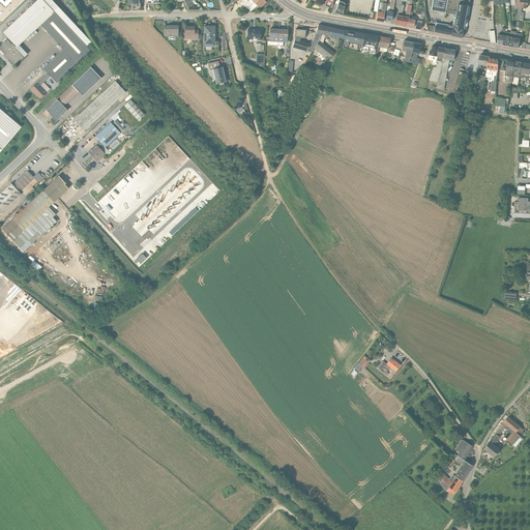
[(63,49),(82,31),(52,0),(36,0),(2,32),(12,42),(11,43),(6,38),(2,42),(2,43),(0,46),(0,50),(13,64),(20,59),(21,60),(27,54),(19,45),(40,25),(63,49)]
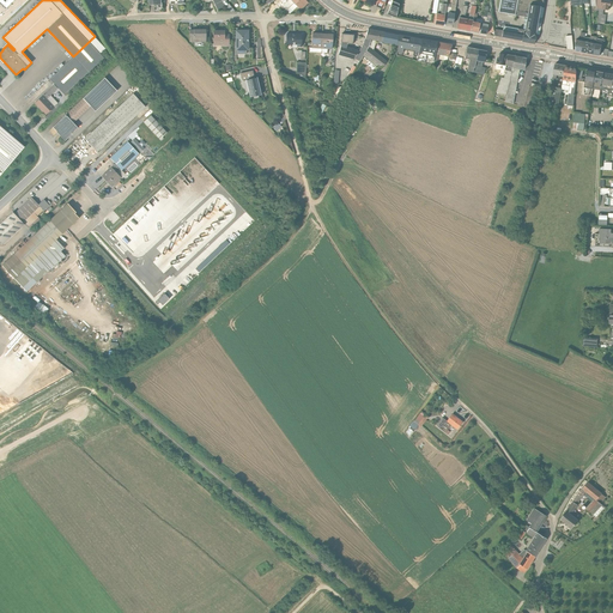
[(301,11),(308,2),(305,0),(287,0),(281,6),(289,14),(297,7),(301,11)]
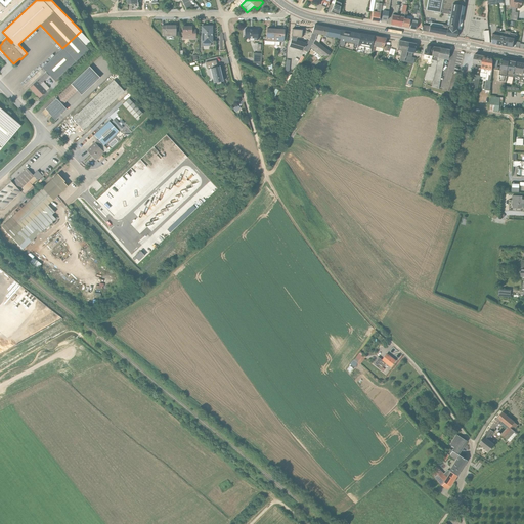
[(341,0),(335,0),(331,12),(339,15),(341,0)]
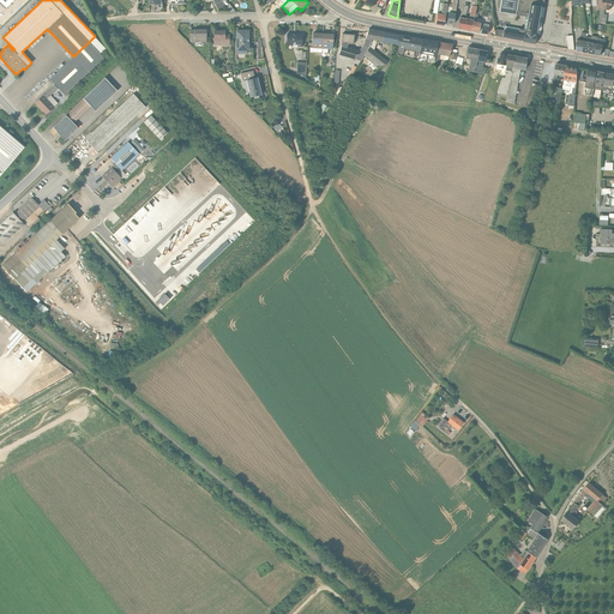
[(437,14),(435,25),(444,26),(445,12),(446,4),(446,0),(433,0),(432,13),(437,13),(437,14)]
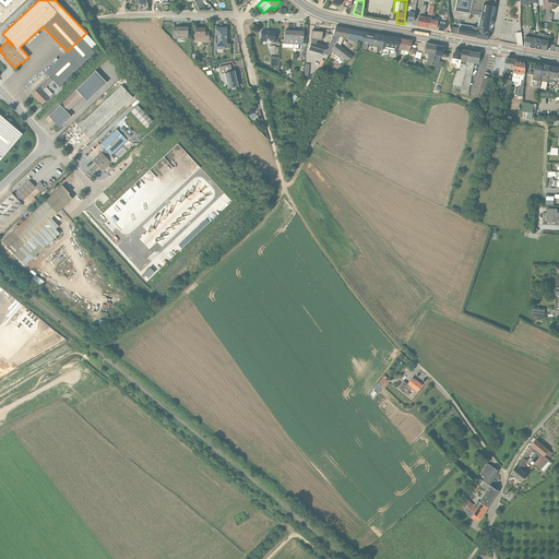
[(413,23),(416,0),(412,0),(412,4),(406,3),(405,11),(407,11),(406,22),(413,23)]
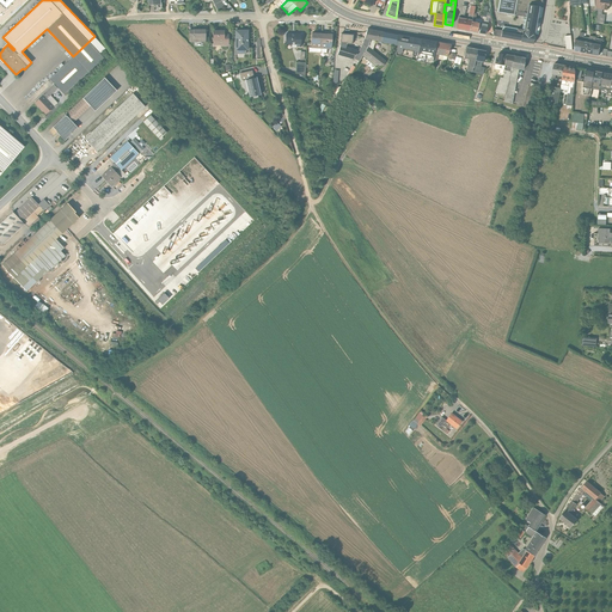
[(469,0),(469,4),(470,4),(467,17),(464,16),(460,30),(469,31),(475,0),(469,0)]
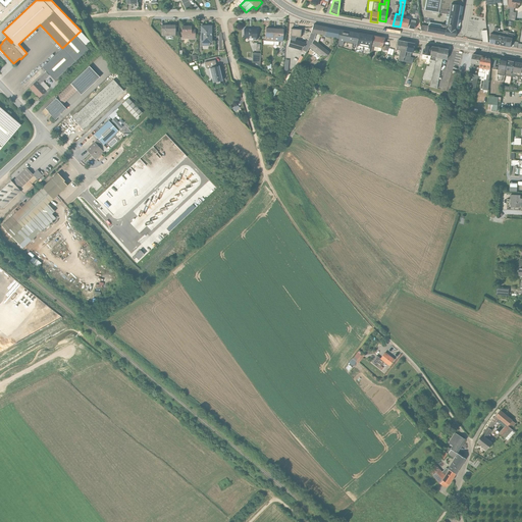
[(438,12),(439,0),(425,0),(424,10),(437,12),(438,12)]
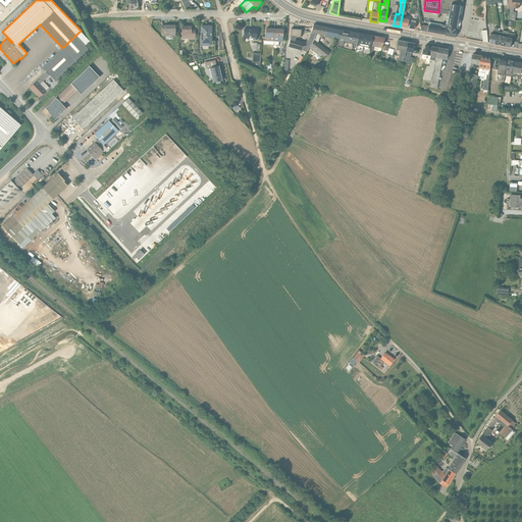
[(427,25),(427,31),(426,32),(444,35),(444,36),(445,36),(448,36),(450,37),(454,37),(455,37),(456,30),(454,30),(455,29),(455,28),(456,28),(460,6),(461,6),(462,0),(439,0),(438,12),(446,14),(448,14),(446,25),(445,25),(428,22),(427,25)]
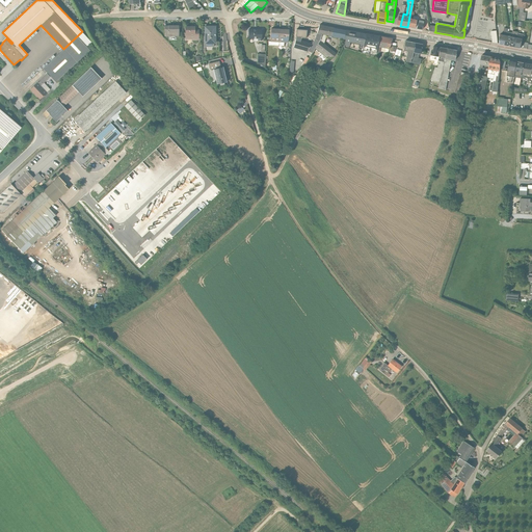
[(524,0),(517,0),(517,7),(528,8),(529,5),(530,5),(530,1),(524,0)]
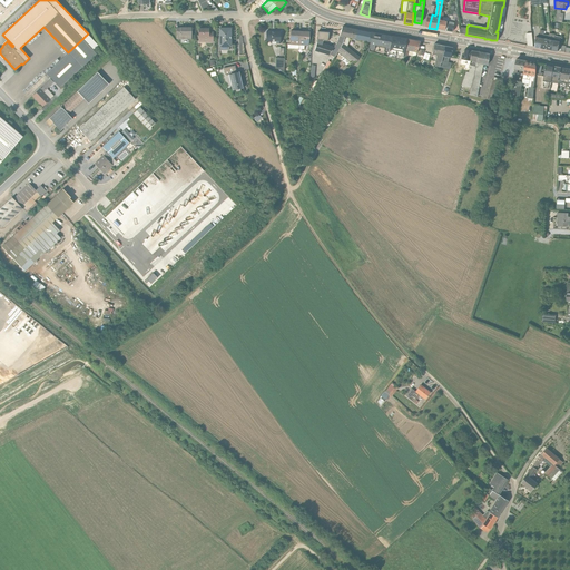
[(432,15),(434,6),(431,5),(428,17),(426,16),(425,27),(429,28),(432,15)]
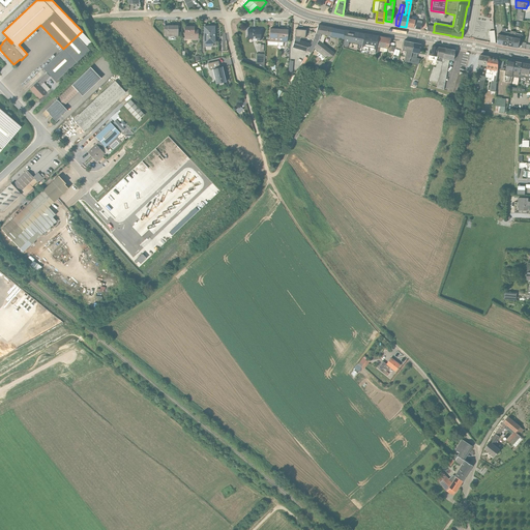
[(422,5),(419,5),(414,28),(420,29),(422,21),(421,21),(422,18),(423,13),(421,13),(420,13),(422,5)]
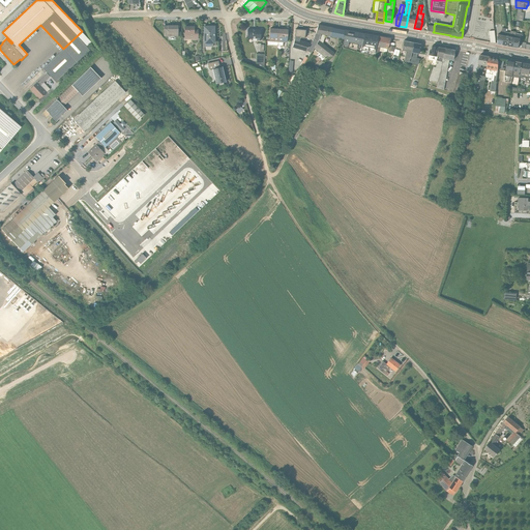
[(462,28),(462,29),(466,30),(470,6),(468,6),(467,6),(463,28),(462,28)]
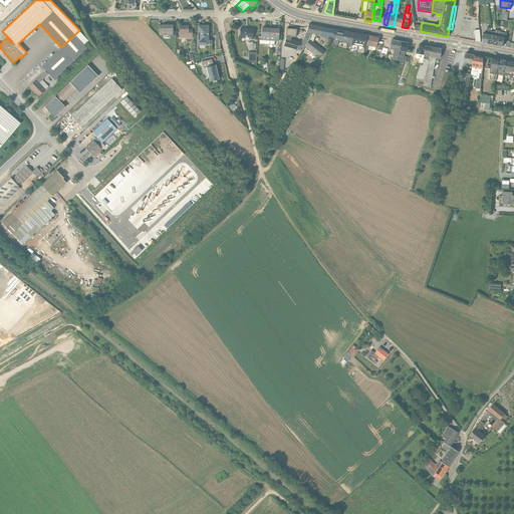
[(401,27),(402,18),(404,19),(405,14),(403,14),(403,16),(400,15),(400,12),(397,12),(394,26),(401,27)]
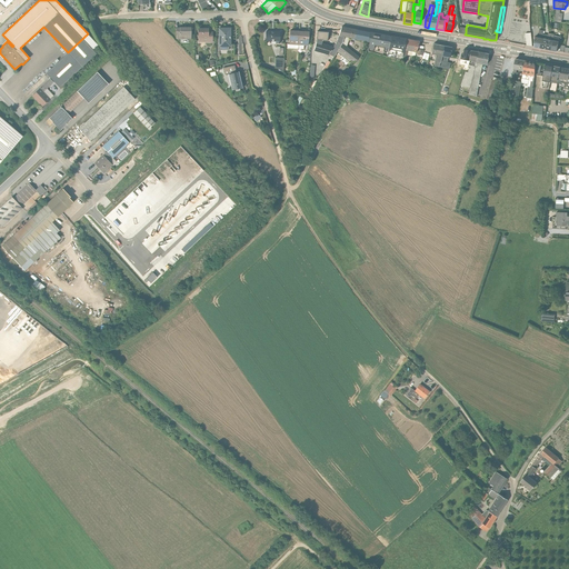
[(337,52),(341,45),(346,28),(341,27),(337,41),(333,47),(321,43),(322,41),(328,41),(328,32),(317,31),(317,41),(313,51),(329,56),(329,55),(333,57),(337,52)]
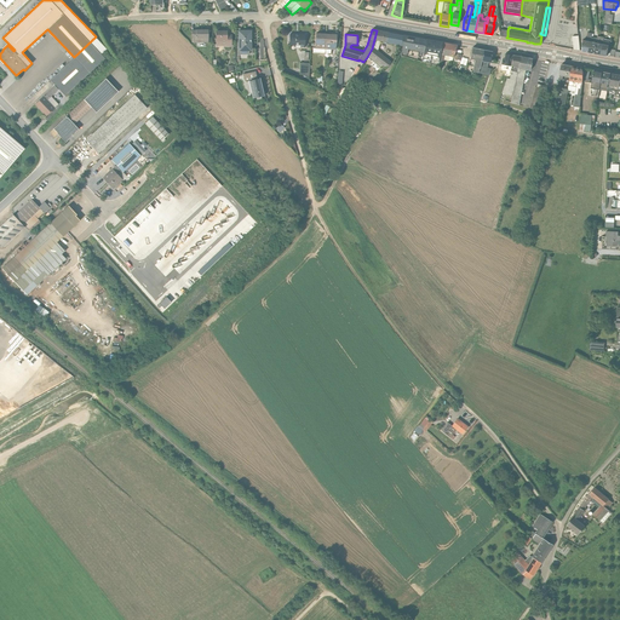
[(196,30),(191,30),(191,39),(193,39),(193,42),(208,42),(208,30),(196,30)]
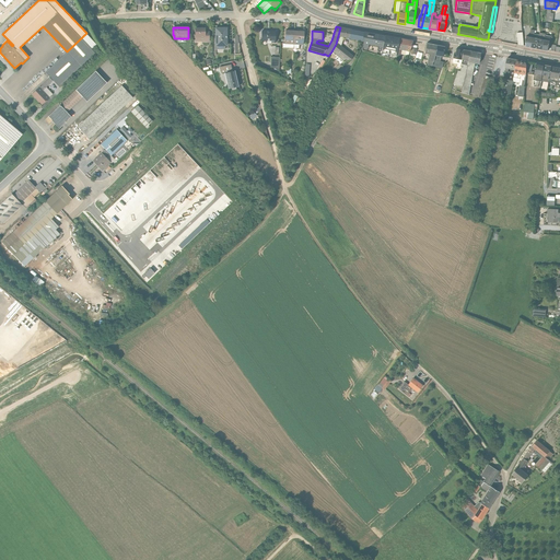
[(205,27),(195,27),(195,41),(205,42),(209,42),(209,32),(205,32),(205,27)]
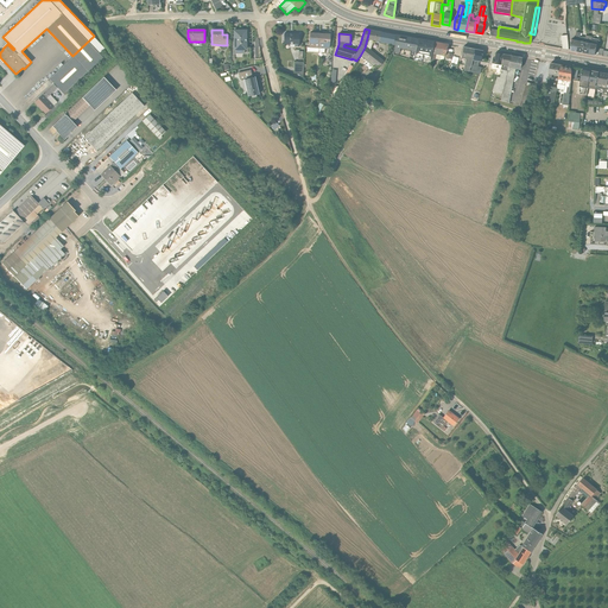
[(382,61),(371,50),(373,40),(393,45),(394,35),(369,30),(365,48),(360,56),(373,67),(374,64),(379,68),(382,61)]
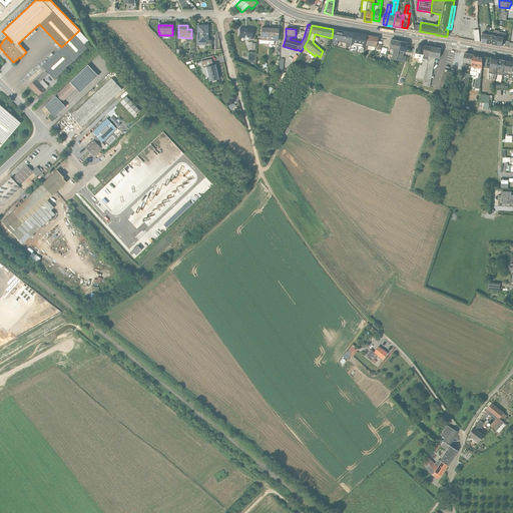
[(207,26),(197,26),(197,45),(206,45),(206,41),(207,41),(207,26)]
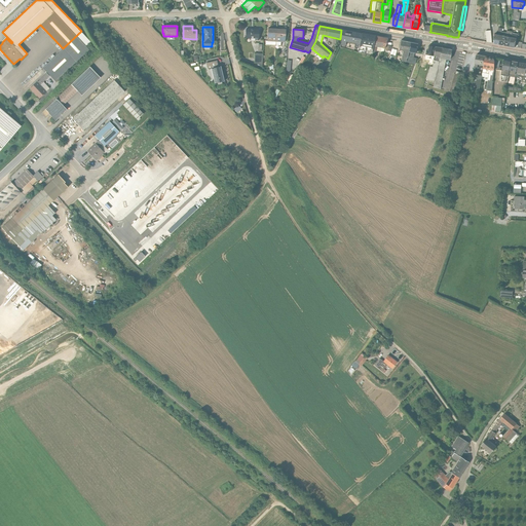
[(268,28),(267,41),(271,41),(271,44),(275,45),(275,42),(276,28),(272,27),(272,29),(268,28)]
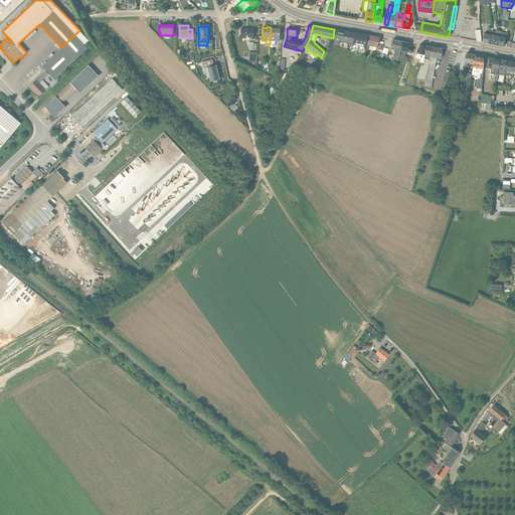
[(275,27),(271,27),(270,41),(279,41),(280,29),(275,28),(275,27)]
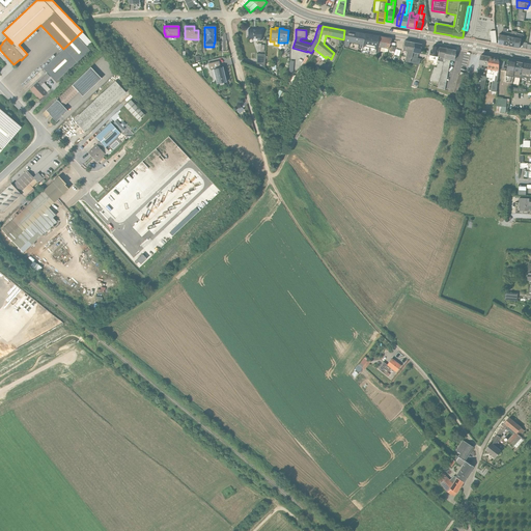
[(504,45),(507,29),(503,28),(502,34),(499,34),(498,44),(504,45)]
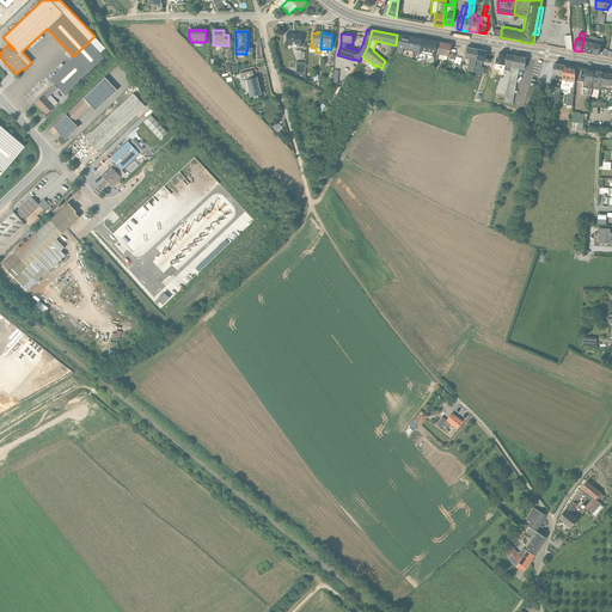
[(301,35),(286,34),(286,44),(297,44),(297,47),(301,47),(301,35)]
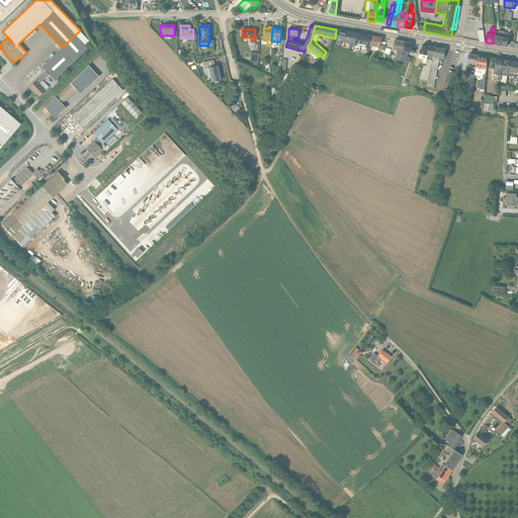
[(335,47),(339,48),(340,42),(340,41),(349,44),(349,47),(352,48),(355,33),(336,29),(335,38),(337,38),(335,44),(335,47)]
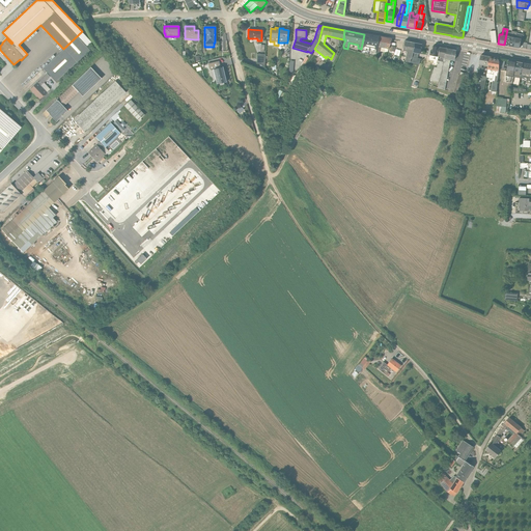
[(509,46),(514,47),(518,32),(511,30),(509,46)]
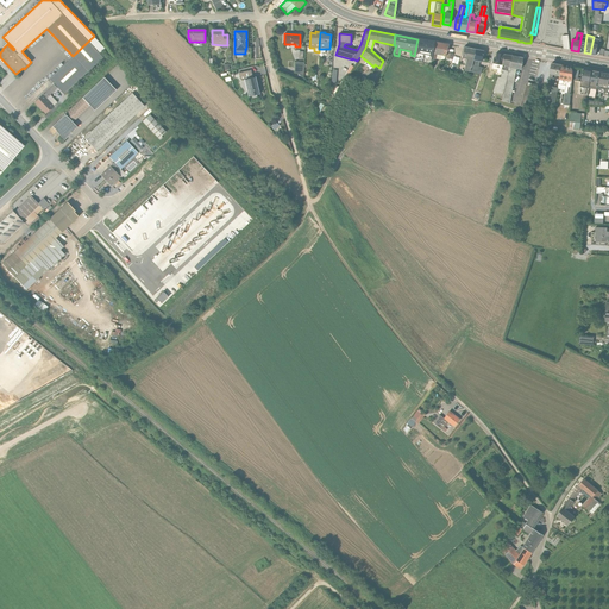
[(105,48),(94,36),(73,56),(49,77),(64,94),(102,57),(99,52),(105,48)]
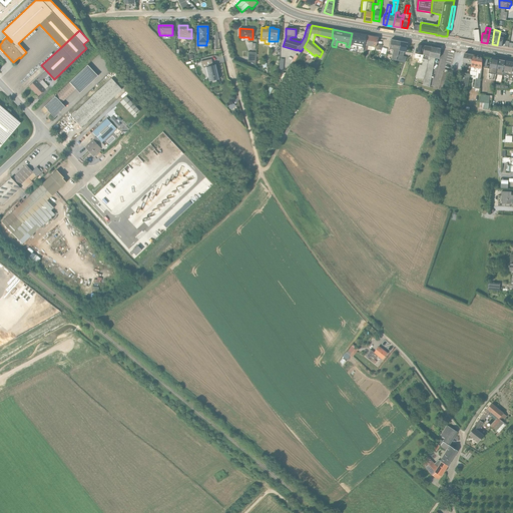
[(506,33),(500,32),(497,45),(508,47),(509,43),(509,41),(505,40),(506,33)]
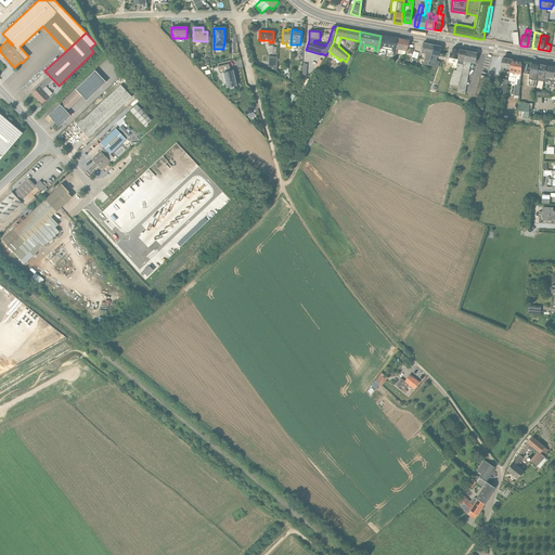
[(396,38),(381,36),(377,52),(392,55),(396,38)]
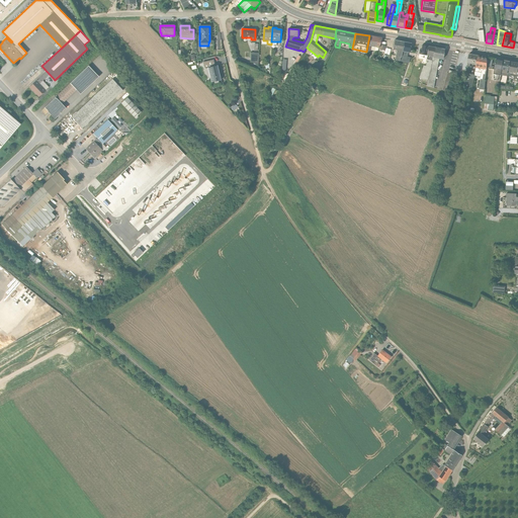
[(369,35),(366,52),(370,53),(370,51),(377,52),(378,48),(381,37),(369,35)]
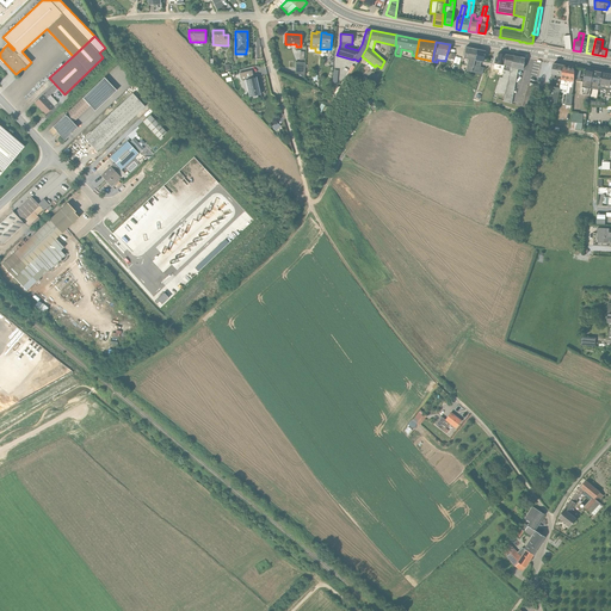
[(473,67),(476,49),(466,48),(464,48),(463,59),(468,60),(466,71),(468,71),(468,75),(469,75),(471,67),(473,67)]
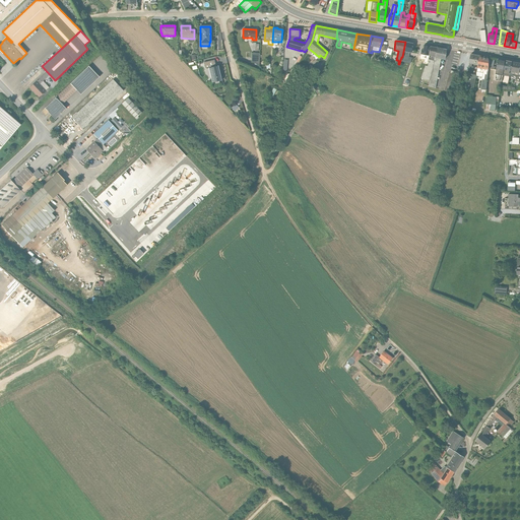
[(410,53),(412,44),(405,42),(402,57),(401,57),(401,61),(402,62),(409,64),(411,58),(408,57),(409,53),(410,53)]
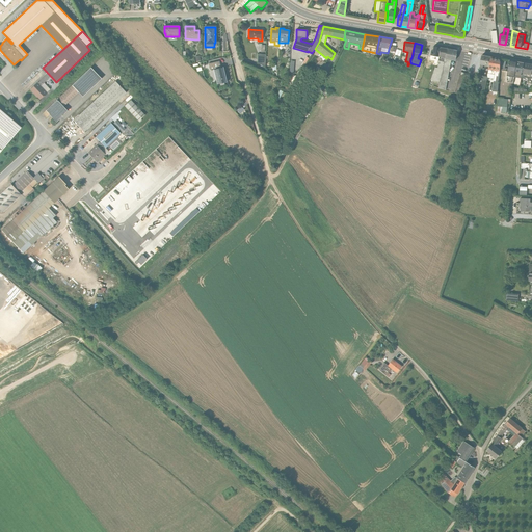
[(440,48),(433,47),(432,51),(431,51),(429,58),(434,59),(433,65),(434,65),(436,65),(437,59),(439,59),(439,56),(440,48)]
